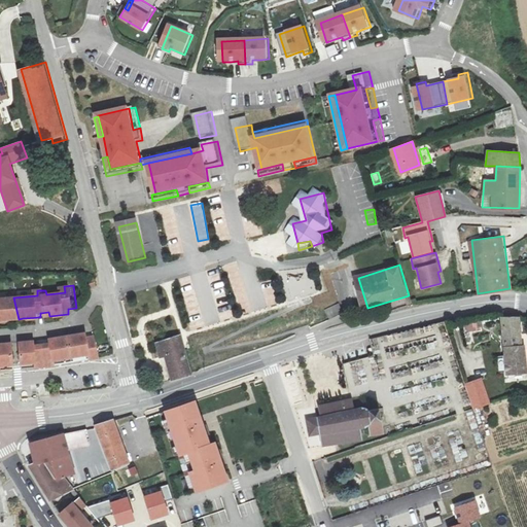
[(3,321),(19,319),(13,297),(2,300),(2,293),(0,293),(0,315),(3,316),(3,321)]
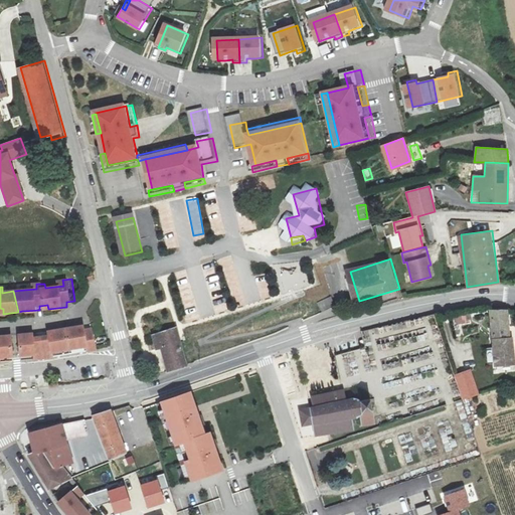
[(321,313),(335,307),(331,297),(317,303),(321,313)]
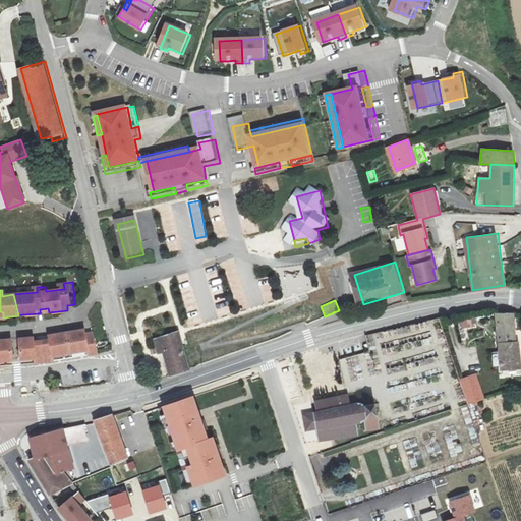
[(498,314),(502,368),(520,368),(513,312),(498,314)]
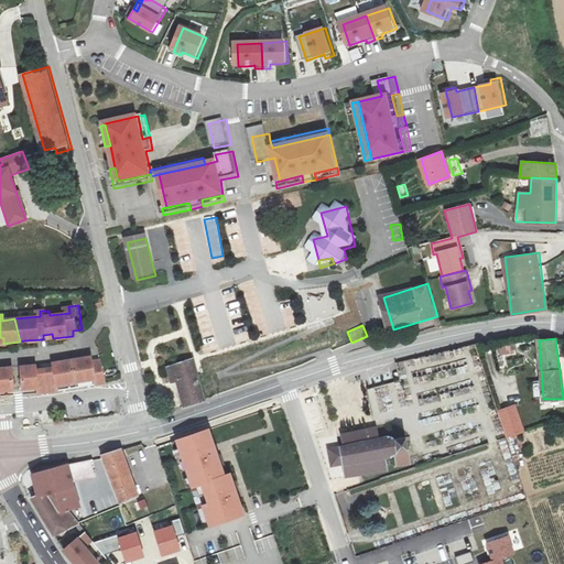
[(499,356),(517,353),(516,344),(498,347),(499,356)]
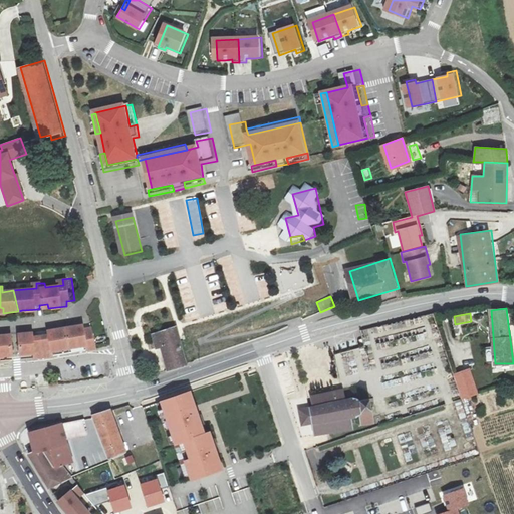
[(170,368),(189,361),(176,323),(132,335),(139,359),(144,357),(143,352),(163,347),(170,368)]
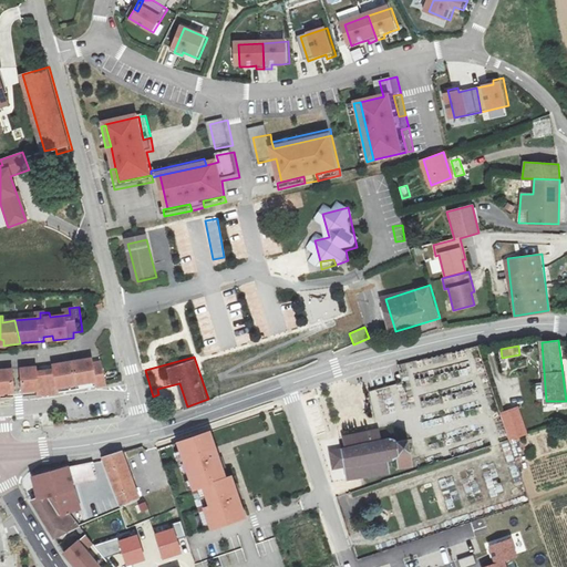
[(61,392),(64,392),(63,388),(102,381),(103,384),(112,383),(109,362),(100,363),(98,359),(79,362),(59,364),(60,370),(42,372),(42,368),(27,368),(29,392),(43,390),(43,394),(61,392)]
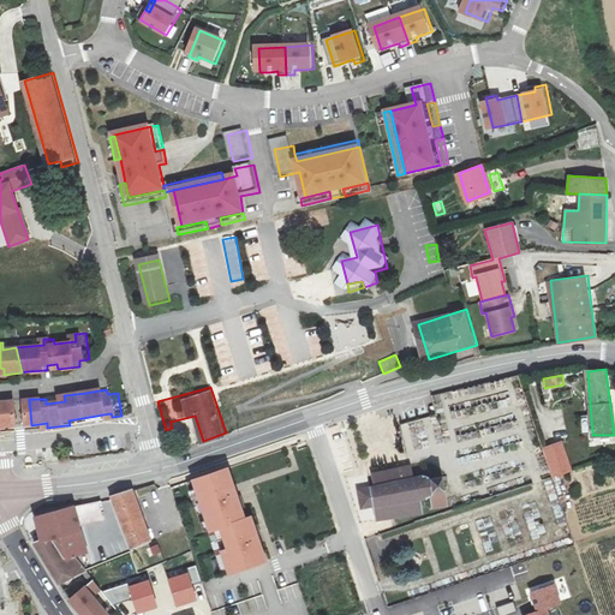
[(0,431),(4,431),(5,427),(22,425),(19,400),(1,401),(1,407),(0,407),(0,431)]
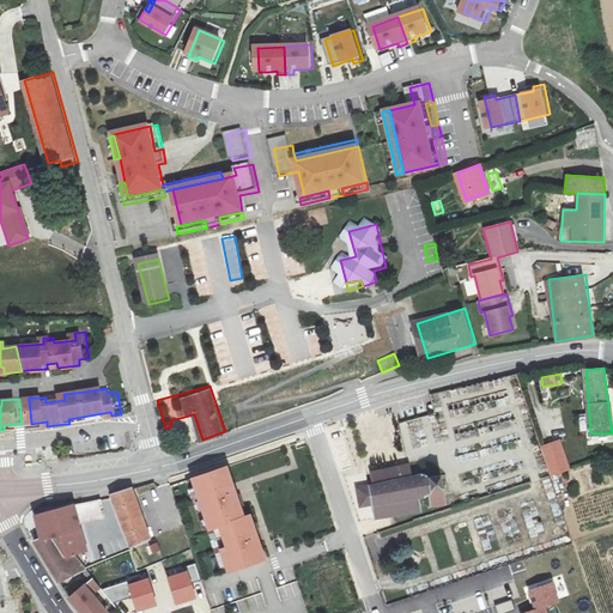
[(68,419),(70,424),(111,416),(110,412),(68,419)]
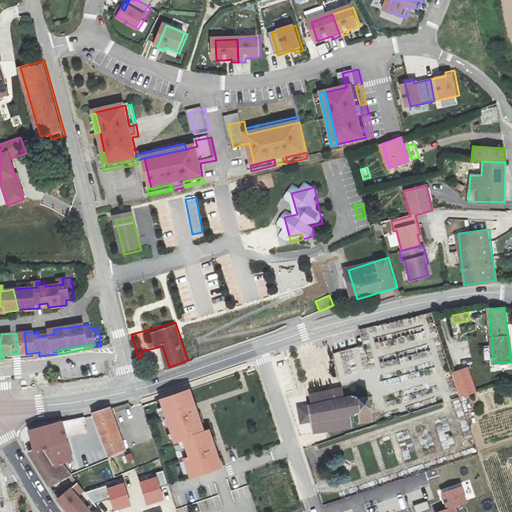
[(451,372),(460,398),(476,392),(468,367),(451,372)]
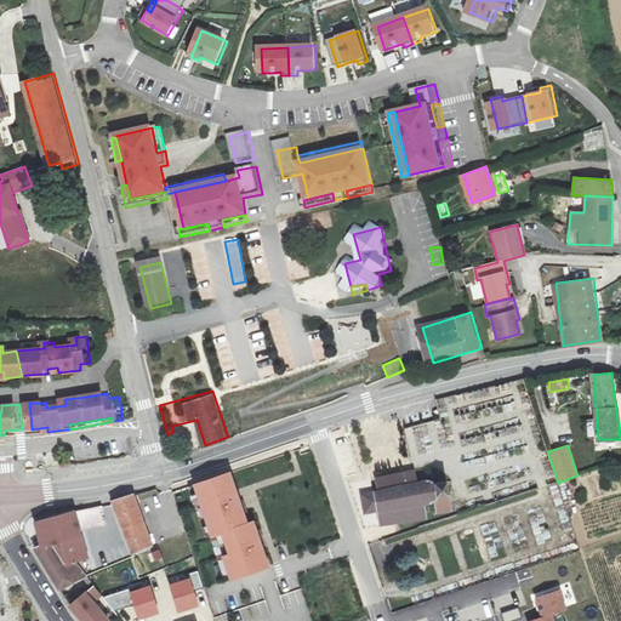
[(415,483),(414,473),(376,479),(379,490),(375,491),(377,510),(380,525),(426,517),(423,507),(431,506),(429,497),(454,494),(450,478),(415,483)]
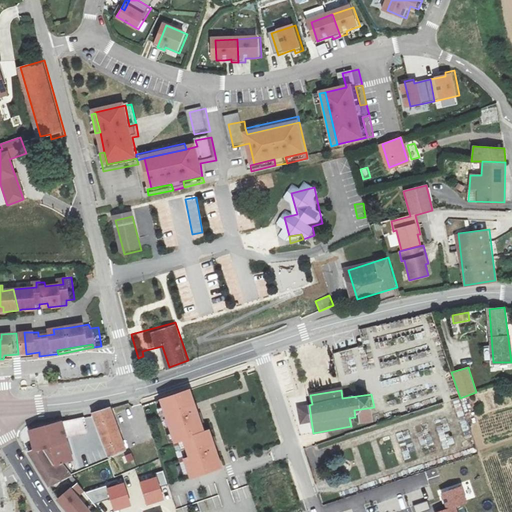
[(203,433),(190,391),(161,400),(174,443),(177,442),(189,479),(220,469),(208,432),(203,433)]
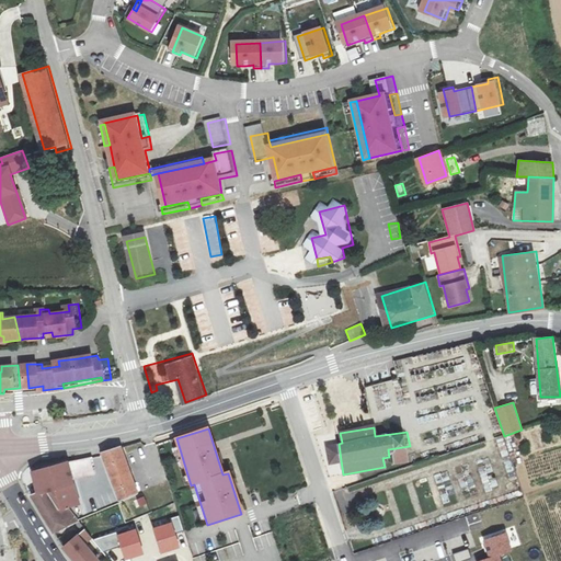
[(341,460),(339,444),(327,445),(330,462),(341,460)]
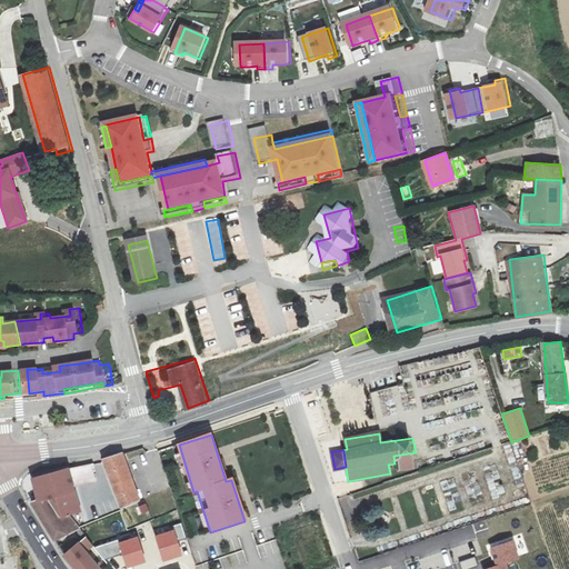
[(123,453),(106,461),(122,508),(140,502),(123,453)]
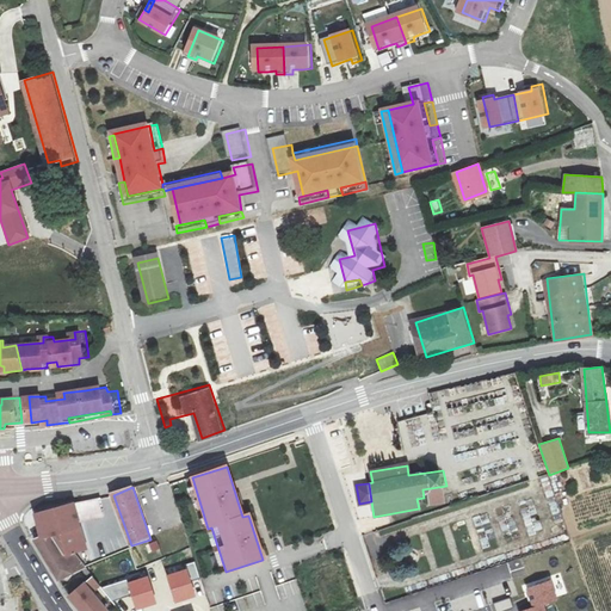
[(82,501),(88,523),(109,516),(102,497),(82,501)]
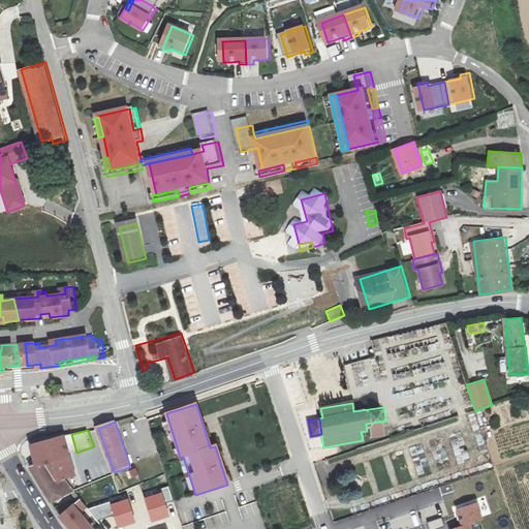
[(85,485),(76,453),(71,434),(30,445),(35,464),(57,459),(63,477),(67,478),(73,488),(85,485)]
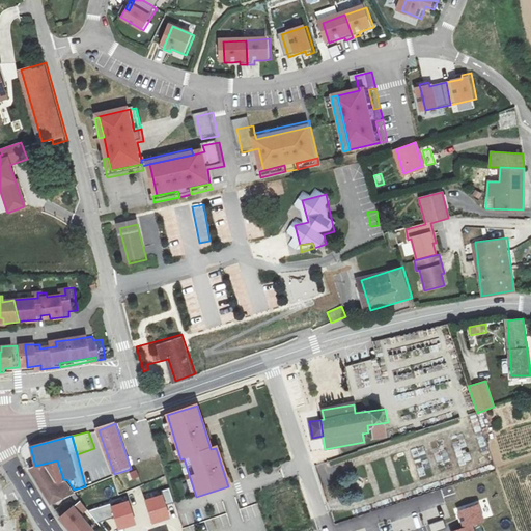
[(61,495),(74,490),(67,480),(63,479),(57,460),(35,466),(28,468),(50,505),(62,500),(61,495)]
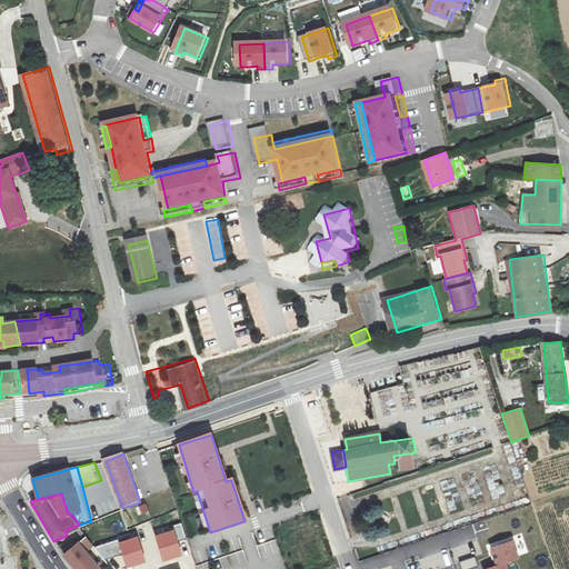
[(146,503),(137,507),(140,516),(149,511),(146,503)]
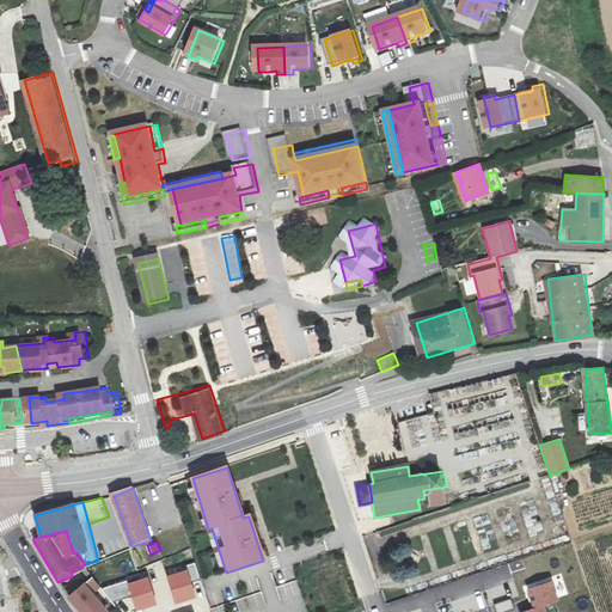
[(167,577),(176,604),(196,597),(190,581),(200,577),(195,563),(185,565),(188,570),(167,577)]
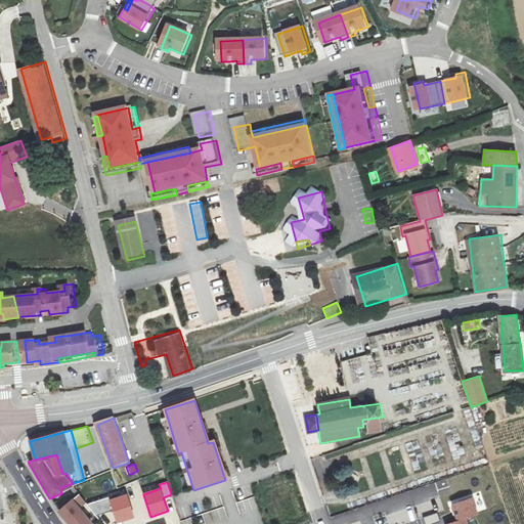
[(117,523),(133,518),(126,494),(110,499),(108,497),(86,505),(95,515),(113,509),(117,523)]
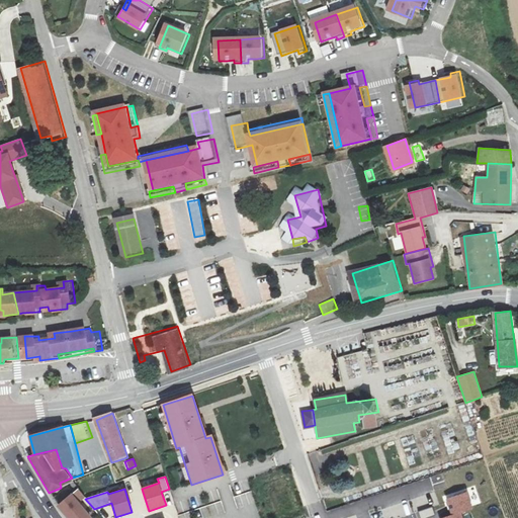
[(59,506),(68,517),(90,517),(91,517),(79,503),(84,498),(77,490),(59,506)]
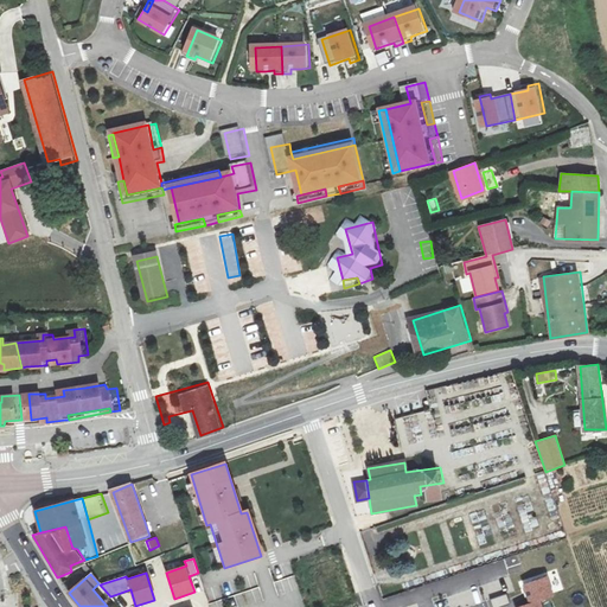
[(524,585),(530,604),(540,601),(554,596),(548,577),(524,585)]
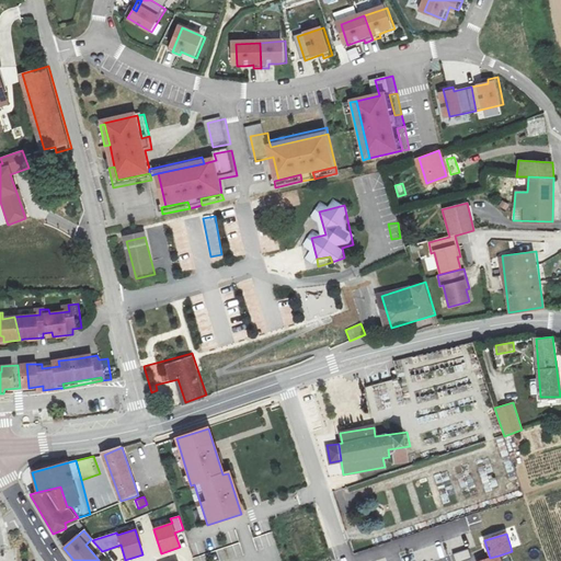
[(454,554),(455,560),(460,560),(471,558),(468,550),(454,554)]
